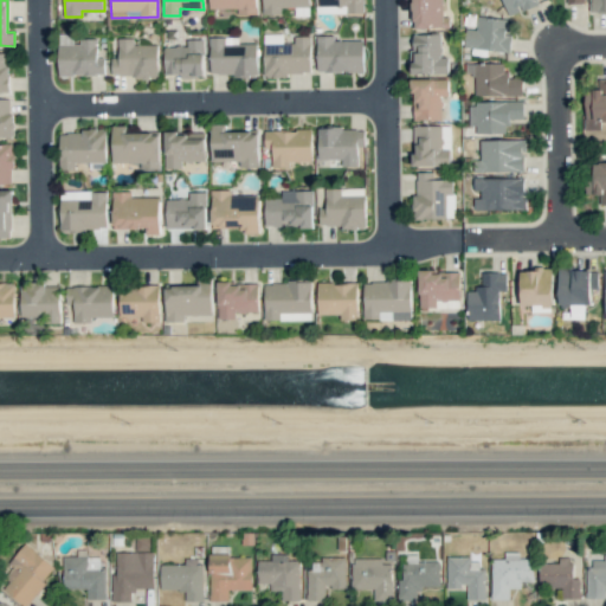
[(257,14),(256,0),(210,0),(211,8),(238,8),(238,14),(257,14)]
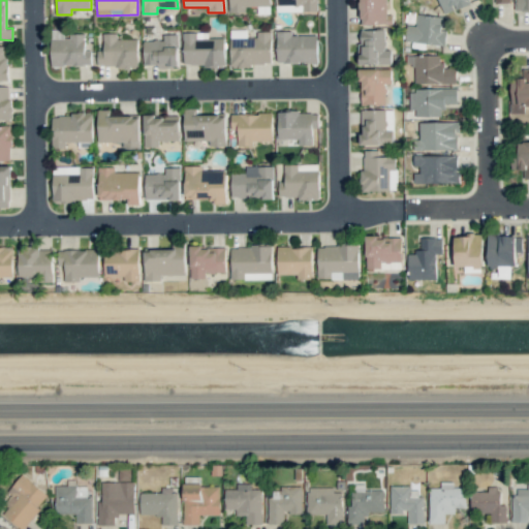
[(228,0),(229,12),(246,12),(246,5),(270,6),(270,0),(228,0)]
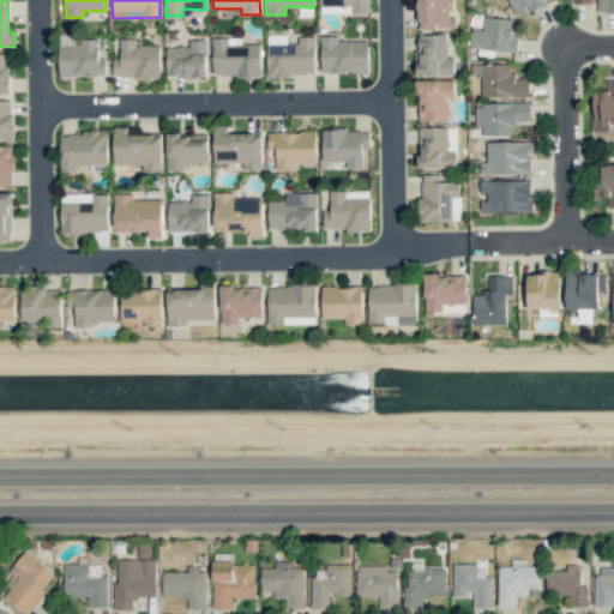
[(319,0),(320,5),(351,6),(351,13),(368,13),(367,0),(319,0)]
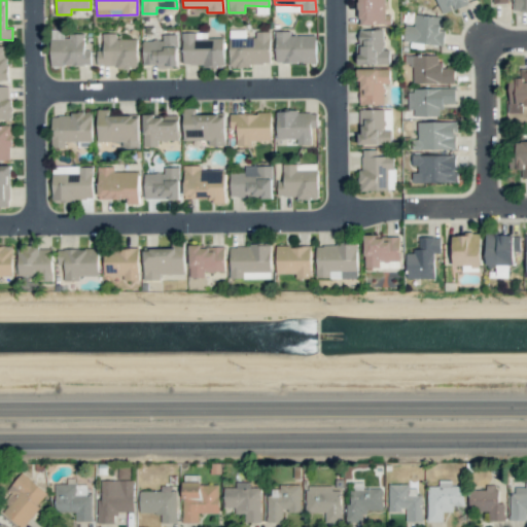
[(358,0),(359,25),(386,25),(385,0),(358,0)]
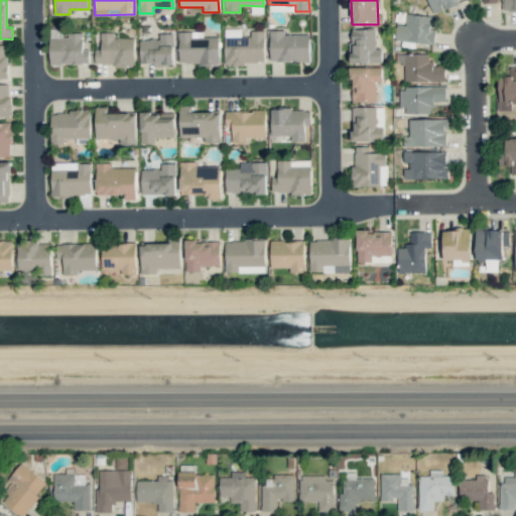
[(426,0),(431,13),(458,5),(456,0),(426,0)]
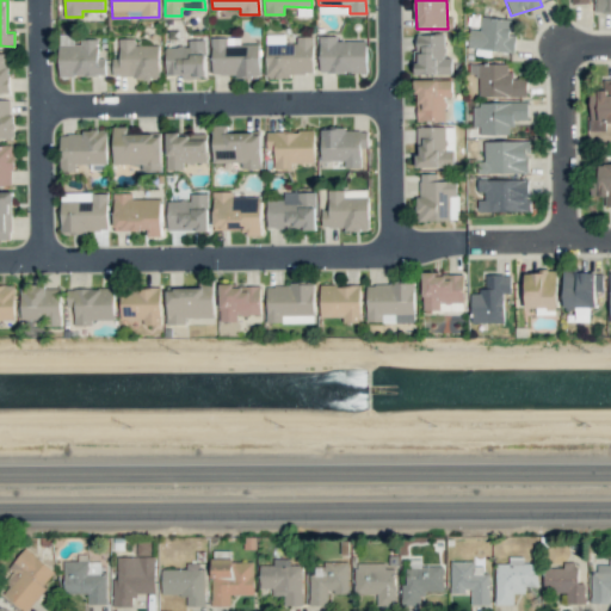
[(610,12),(610,0),(594,0),(596,12),(610,12)]
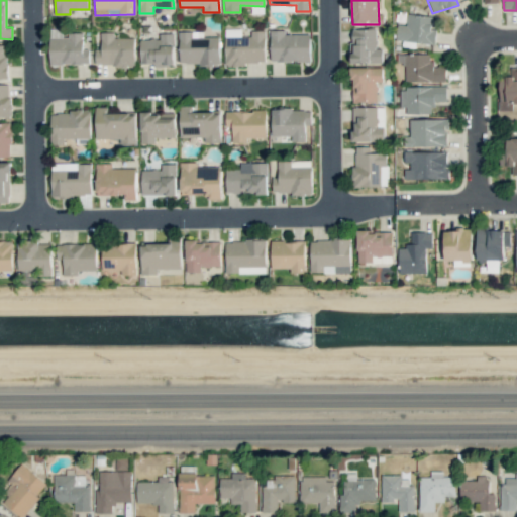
[(432,15),(407,14),(406,24),(397,24),(396,41),(435,42),(436,29),(432,28),(432,15)]
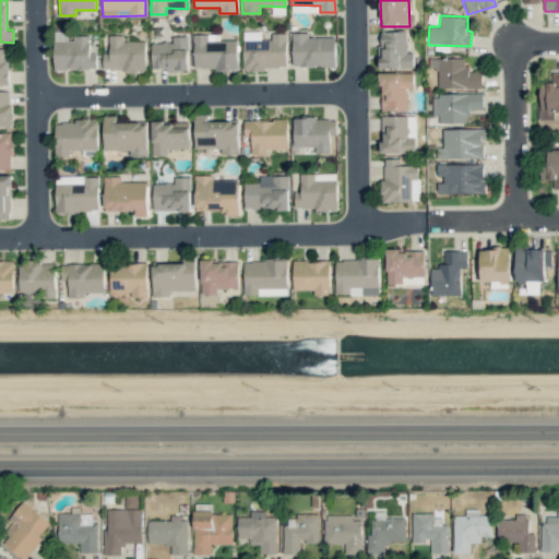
[(381,69),(414,68),(414,52),(407,52),(406,32),(380,32),(381,69)]
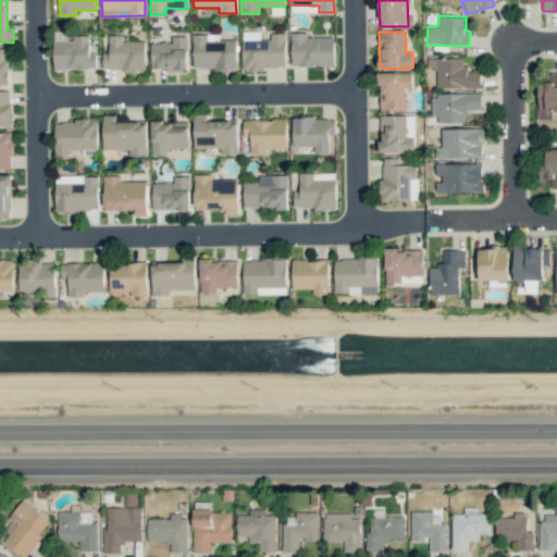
[(243,40),(243,69),(285,70),(286,33),(271,33),(271,40),(243,40)]
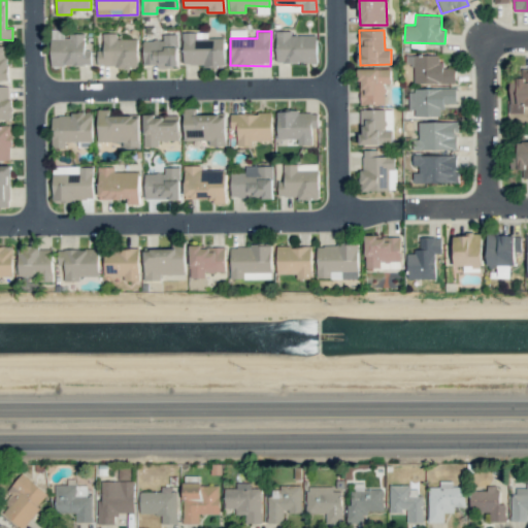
[(317,62),(317,34),(291,35),(290,31),(275,31),(276,63),(317,62)]
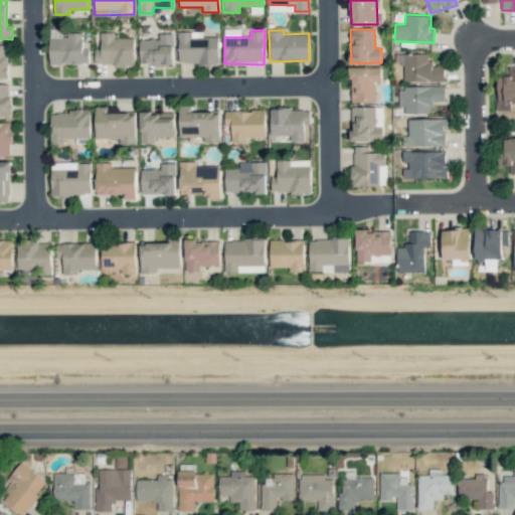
[(202,31),(178,32),(179,64),(219,63),(218,36),(202,37),(202,31)]
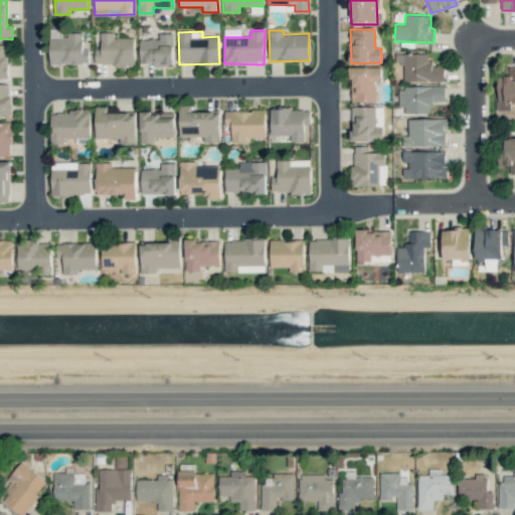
[(49,63),(89,64),(90,49),(82,49),(82,33),(67,32),(67,38),(50,37),(49,63)]
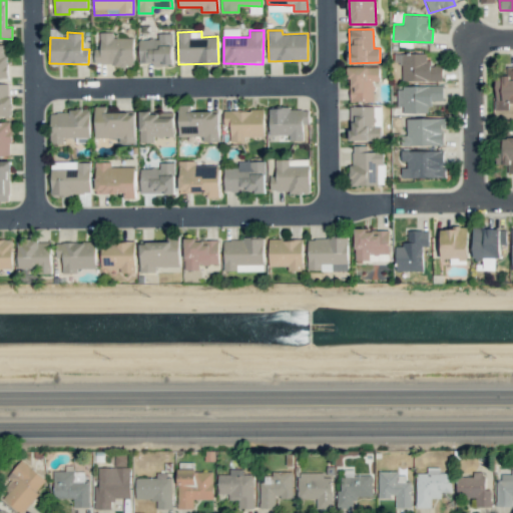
[(133,38),(114,38),(114,32),(100,32),(100,49),(94,49),(94,66),(134,65),(133,38)]
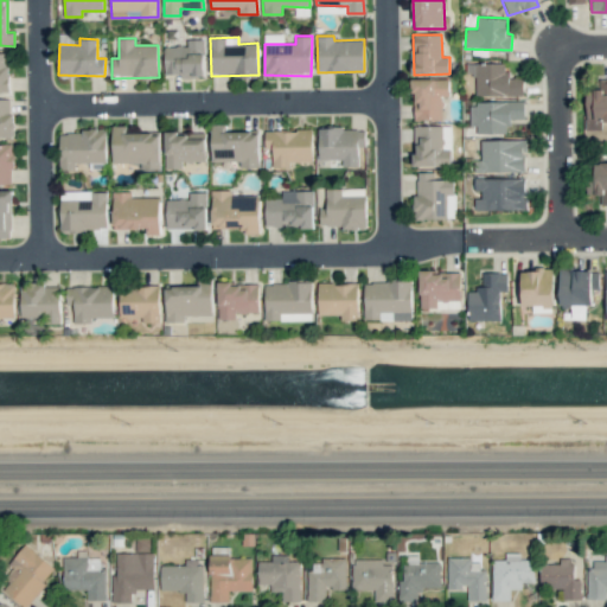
[(204,76),(204,39),(187,39),(189,46),(165,46),(165,76),(204,76)]
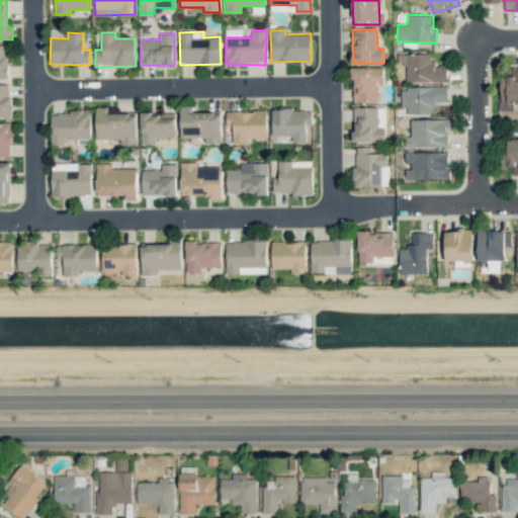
[(7,45),(0,45),(0,78),(8,79),(7,45)]
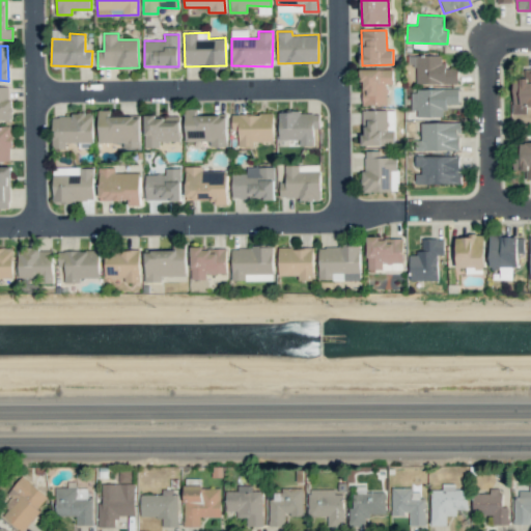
[(443,55),(408,56),(409,65),(416,65),(417,85),(458,83),(457,67),(444,68),(443,55)]
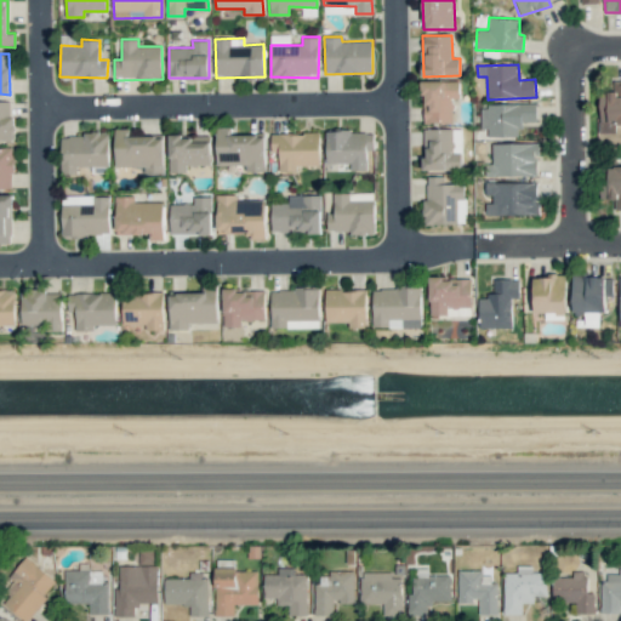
[(616,132),(615,125),(620,124),(620,79),(613,80),(614,92),(599,92),(599,134),(616,132)]
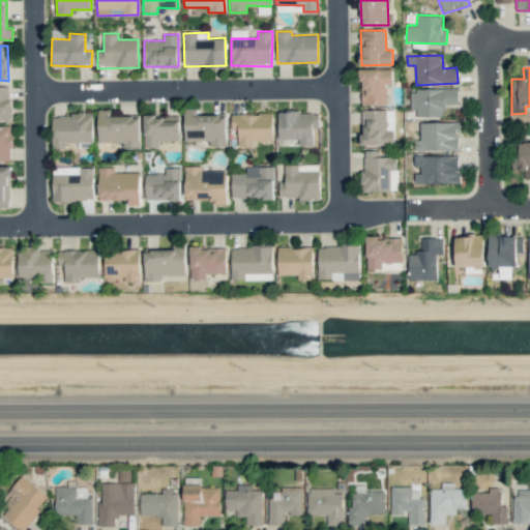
[(386,105),(386,84),(392,84),(392,68),(361,69),(361,105),(386,105)]
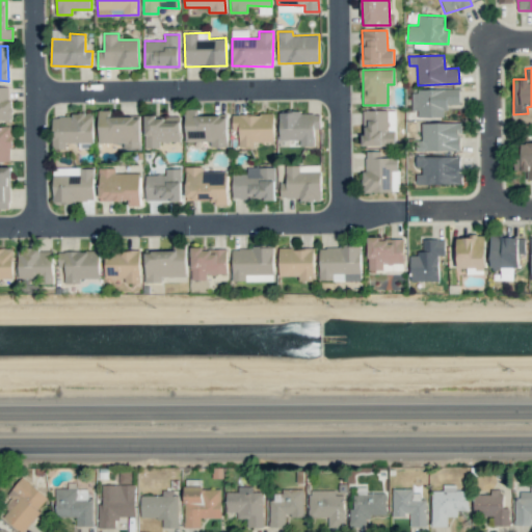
[(10,86),(0,86),(0,121),(10,121),(10,86)]
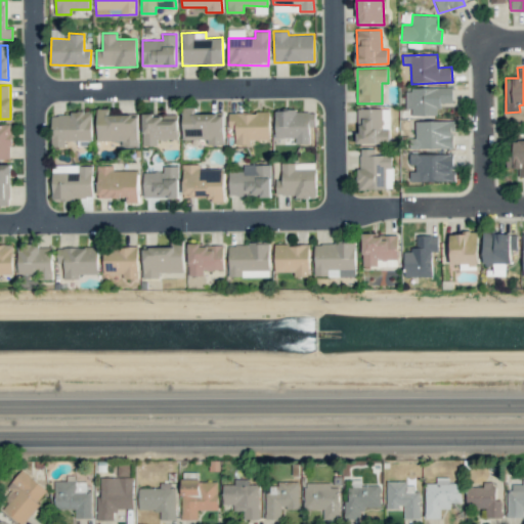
[(411,116),(439,115),(439,102),(452,102),(452,87),(405,88),(406,108),(411,108),(411,116)]
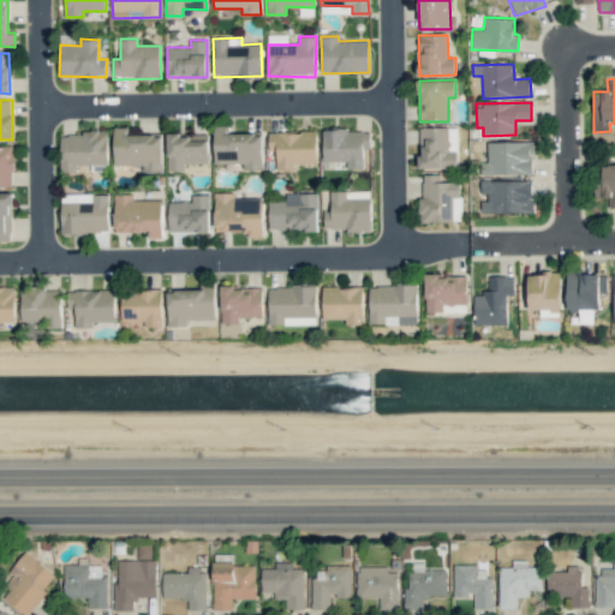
[(215,163),(244,163),(244,171),(262,171),(262,133),(231,133),(231,125),(215,125),(215,163)]
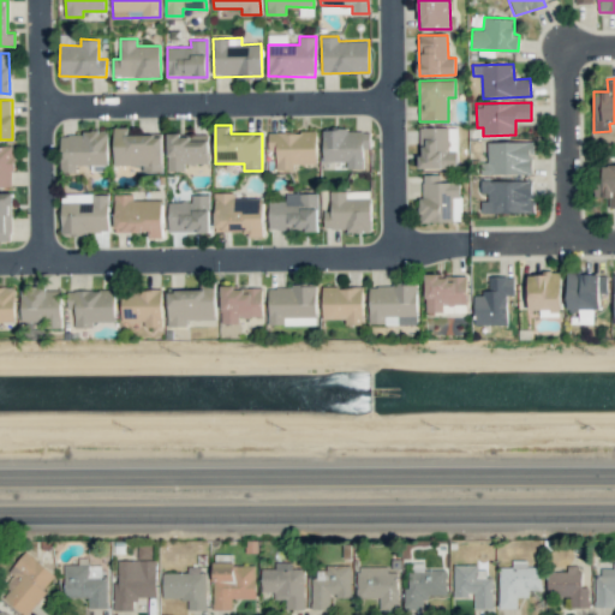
[(162,171),(162,133),(129,135),(129,127),(114,127),(114,165),(143,165),(143,172),(162,171)]
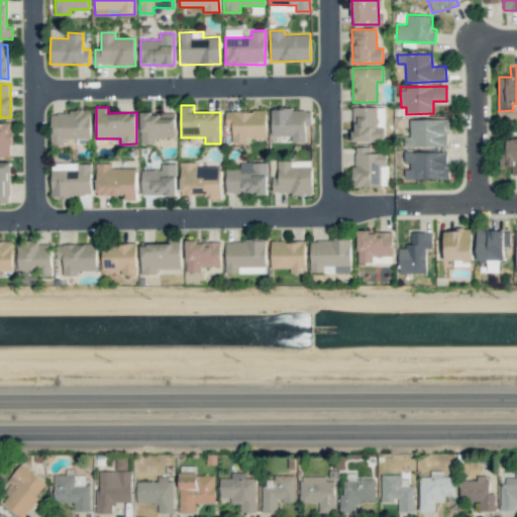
[(377,107),(352,107),(352,141),(385,141),(385,127),(377,127),(377,107)]
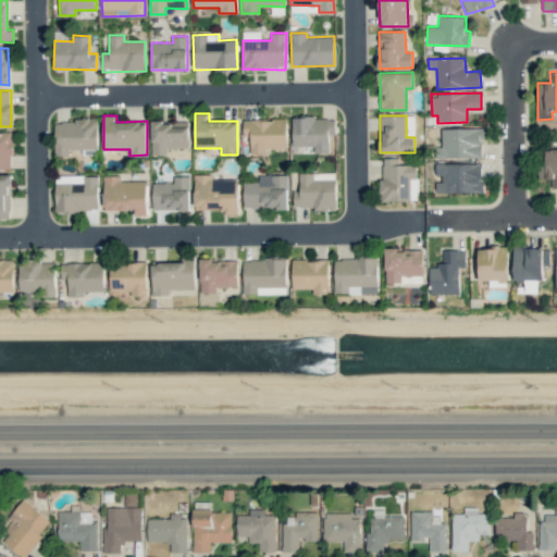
[(314,147),(314,152),(329,152),(329,135),(335,134),(335,118),(293,118),(293,147),(314,147)]
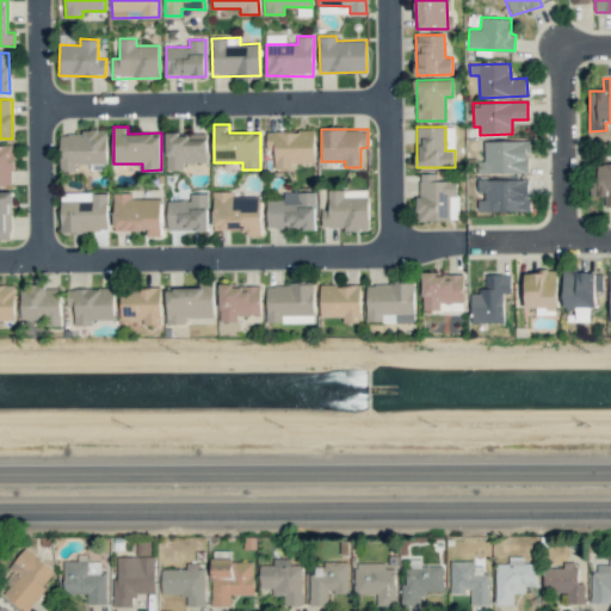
[(314,162),(314,130),(267,131),(267,149),(275,149),(275,168),(292,168),(292,162),(314,162)]
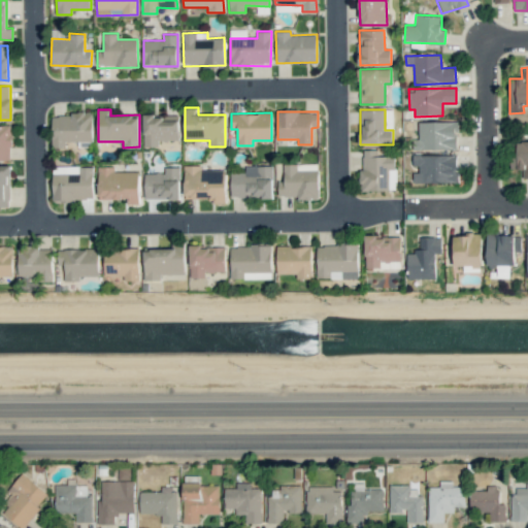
[(53,149),(66,149),(66,141),(93,140),(92,113),(52,114),(53,149)]
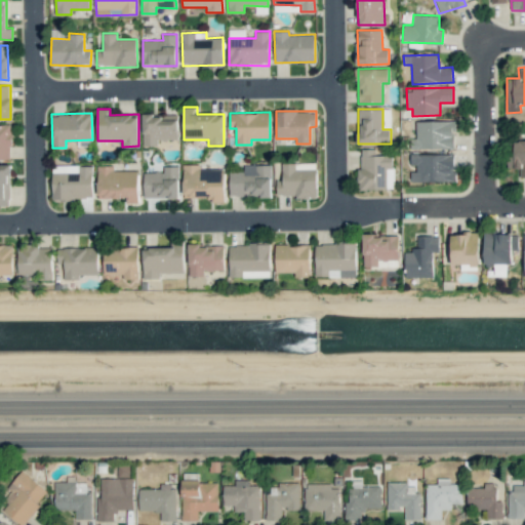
[(178,139),(178,114),(143,115),(144,146),(158,146),(157,139),(178,139)]
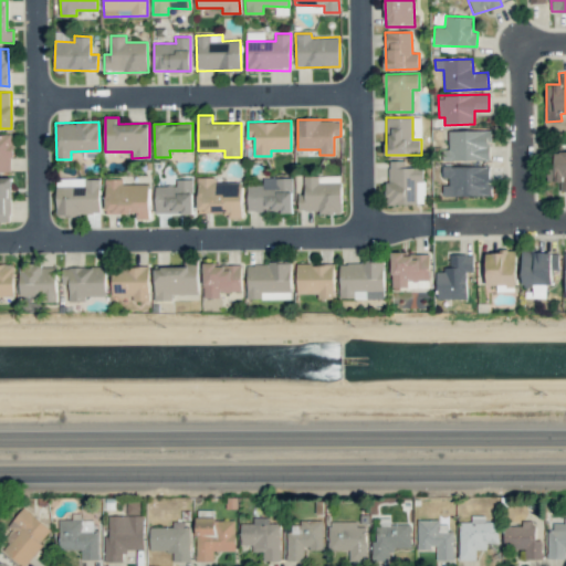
[(490,129),(449,130),(449,149),(442,149),(443,161),(491,160),(490,129)]
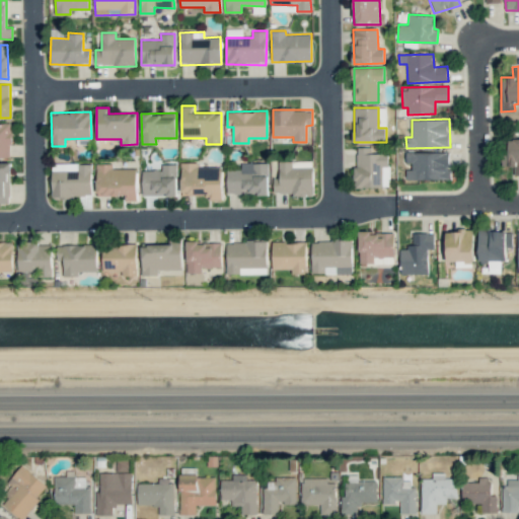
[(0,157),(11,157),(11,124),(0,123),(0,157)]
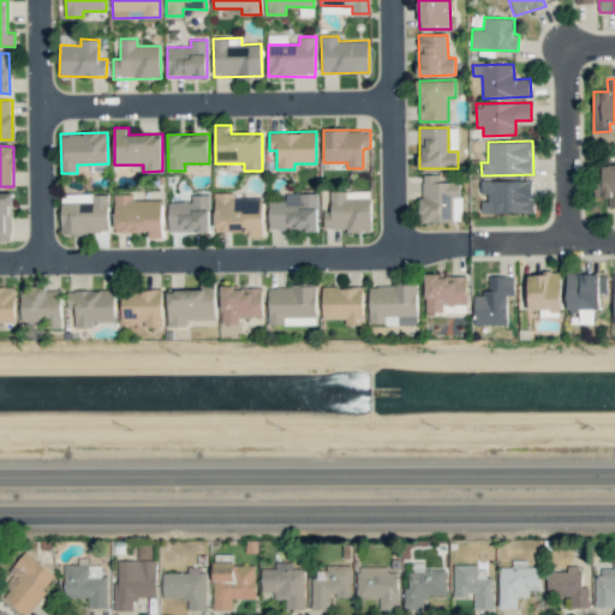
[(614,165),(603,165),(603,178),(596,178),(595,197),(609,197),(608,207),(614,207),(614,165)]
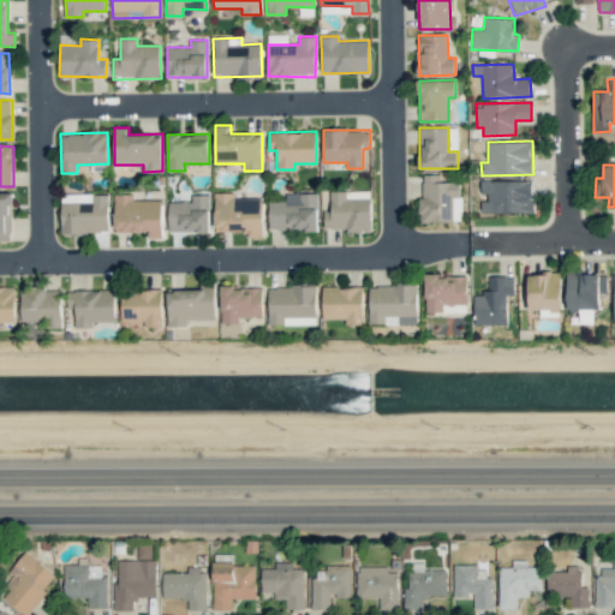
[(441,181),(440,174),(421,175),(422,222),(461,221),(461,181),(441,181)]
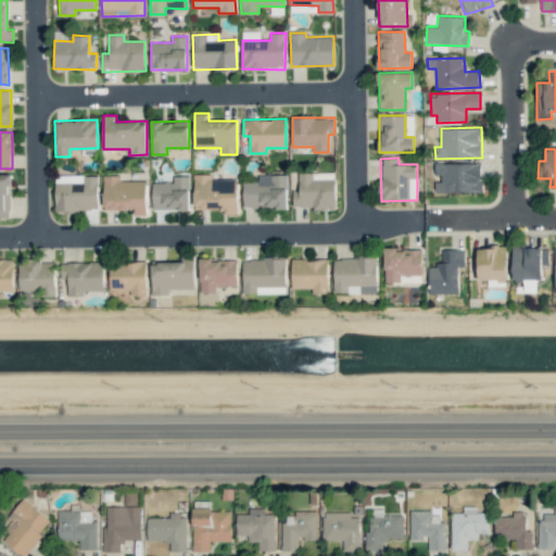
[(481,163),(434,163),(436,178),(434,178),(434,193),(482,192),(481,163)]
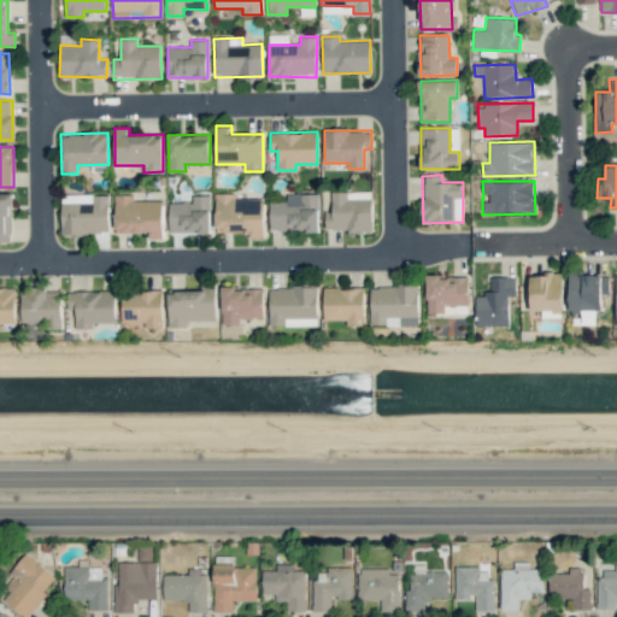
[(325,231),(372,230),(371,192),(328,193),(328,205),(324,205),(325,231)]
